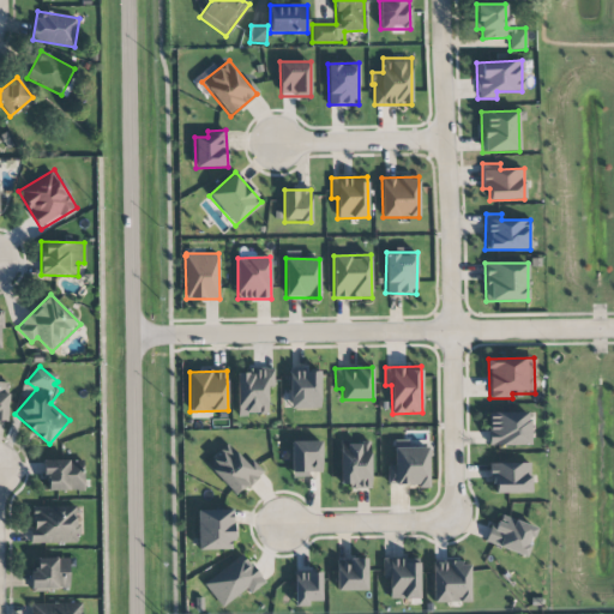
[(238,371),(238,415),(268,415),(268,387),(274,386),(274,371),(238,371)]
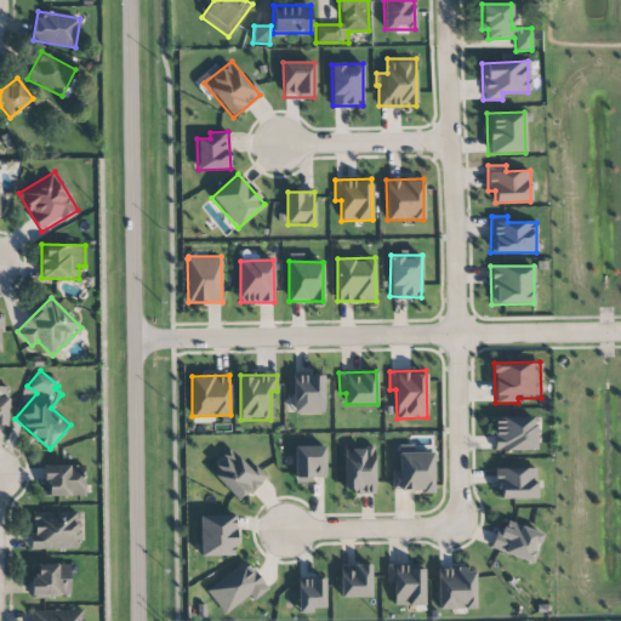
[(324,414),(325,375),(292,375),(292,414),(324,414)]
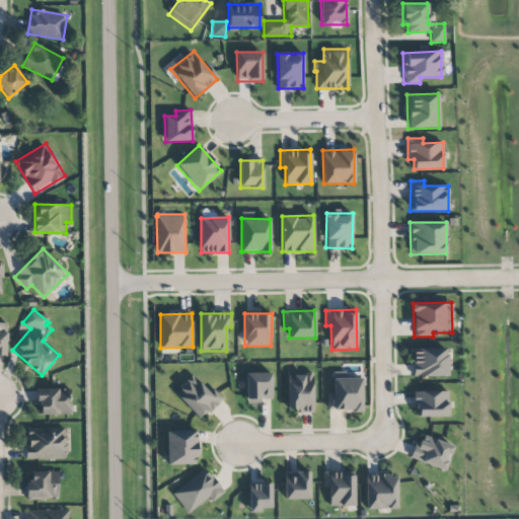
[(448,376),(447,348),(413,349),(413,377),(448,376)]
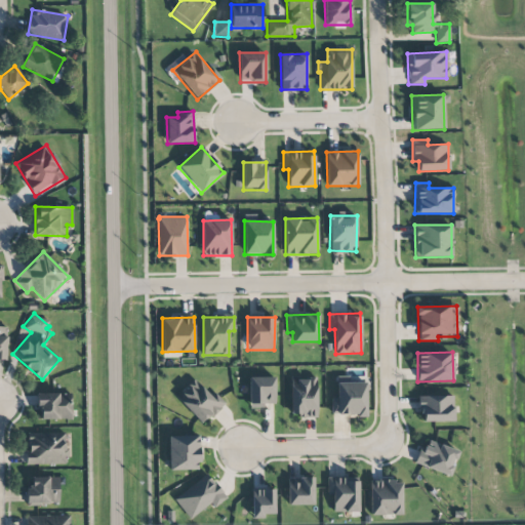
[(275,406),(275,377),(249,377),(249,406),(275,406)]
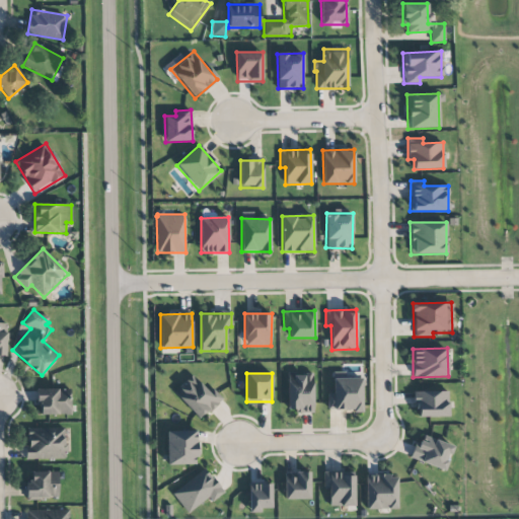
[(193,374),(173,394),(201,420),(220,400),(193,374)]
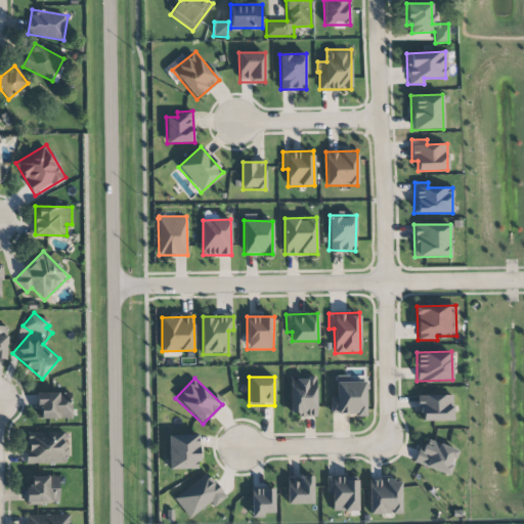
[(290,416),(316,417),(316,378),(291,378),(290,416)]
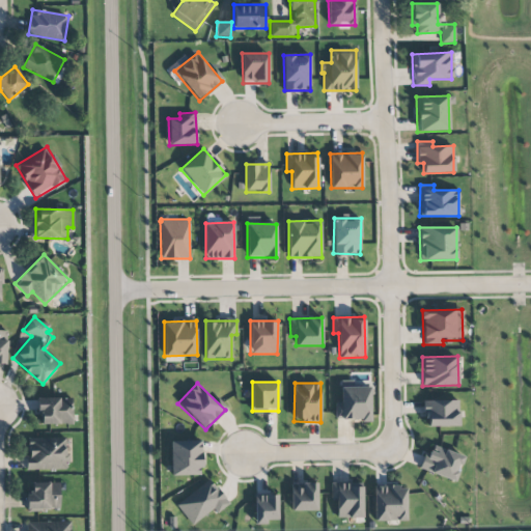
[(371,387),(340,387),(340,403),(335,402),(335,420),(370,421),(371,387)]
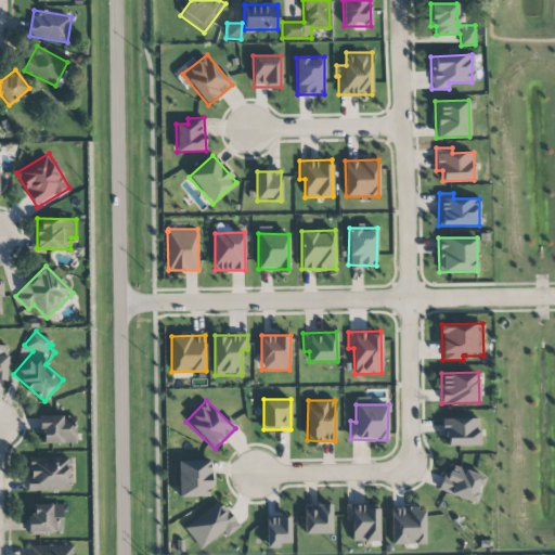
[(76,416),(40,415),(40,443),(76,443),(76,416)]
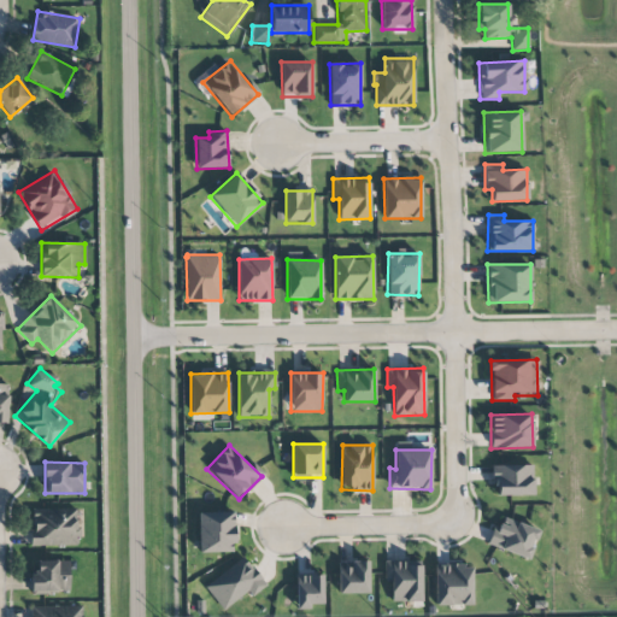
[(533,465),(491,465),(492,485),(498,485),(498,497),(533,495),(533,465)]
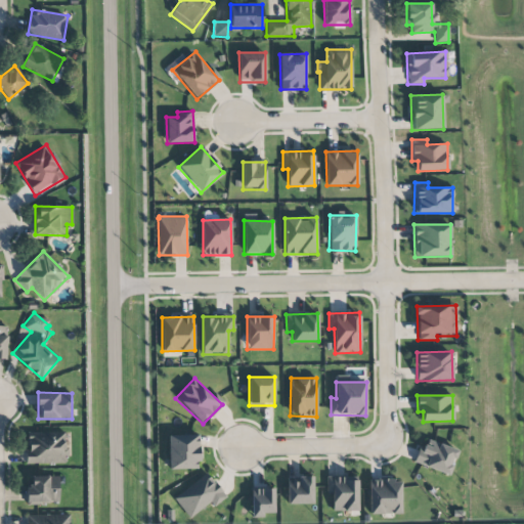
[(27,464),(67,464),(67,432),(27,431),(27,464)]
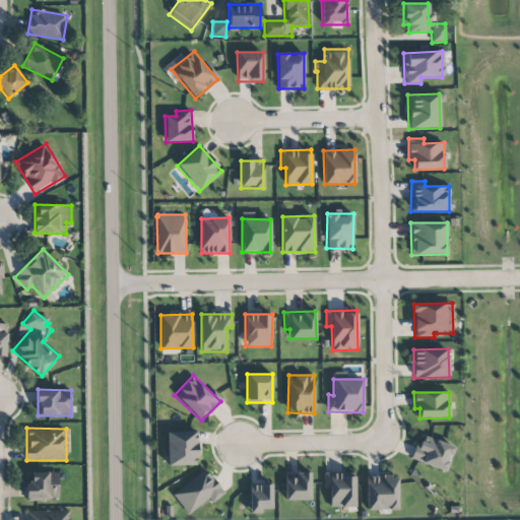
[(168,466),(197,465),(196,432),(167,432),(168,466)]
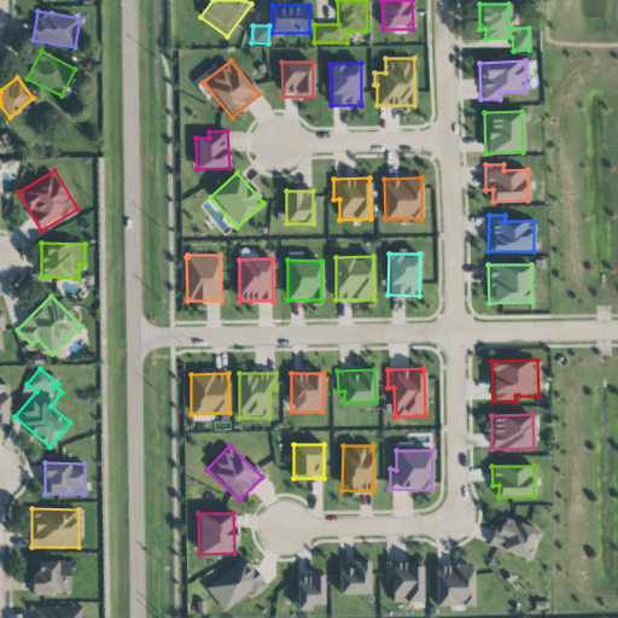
[(531,560),(540,530),(500,518),(490,548),(531,560)]
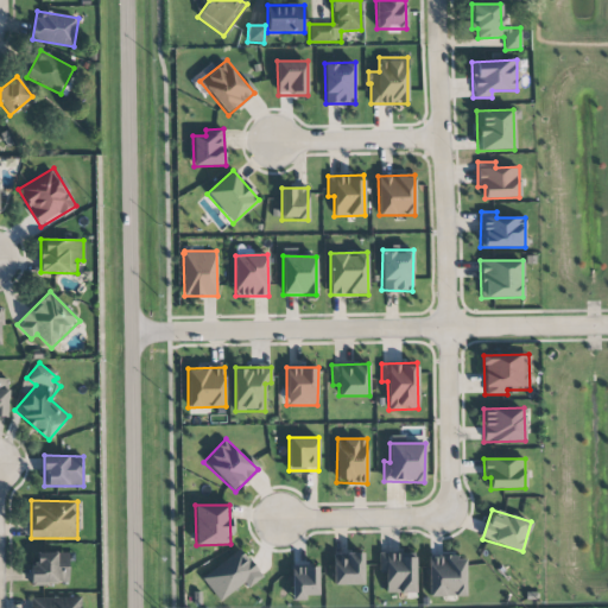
[(244,583),(247,588),(261,577),(241,549),(201,577),(219,601),(244,583)]
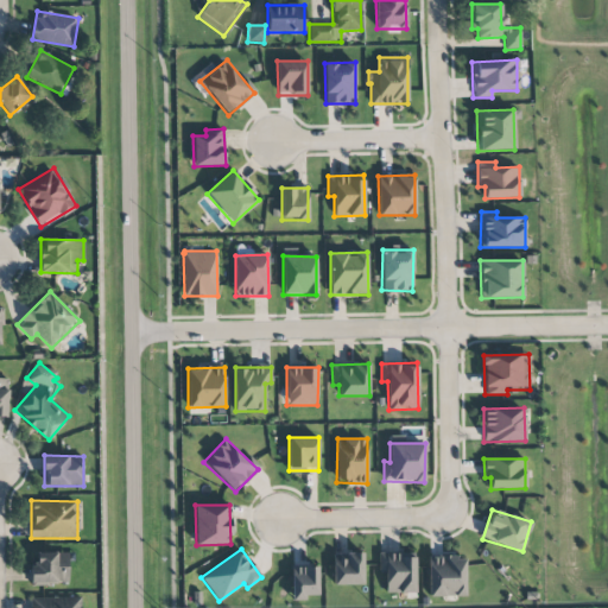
[(37,552),(36,563),(31,563),(31,583),(68,584),(69,552),(37,552)]
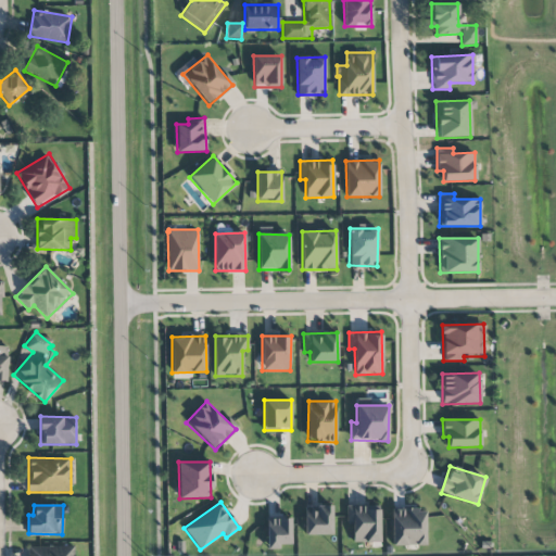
[(353,543),(380,543),(380,505),(346,505),(346,522),(353,522),(353,543)]
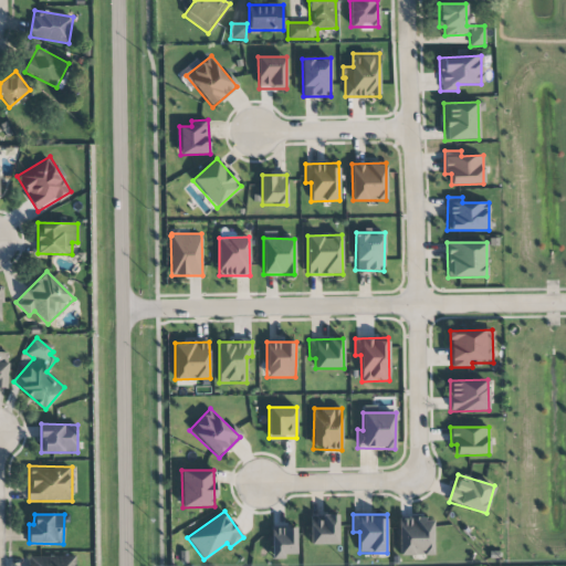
[(310,515),(311,545),(338,544),(338,515),(310,515)]
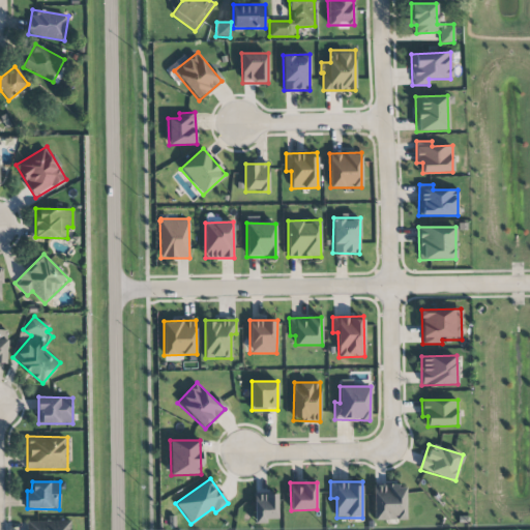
[(374,520),(406,520),(406,486),(374,486),(374,520)]
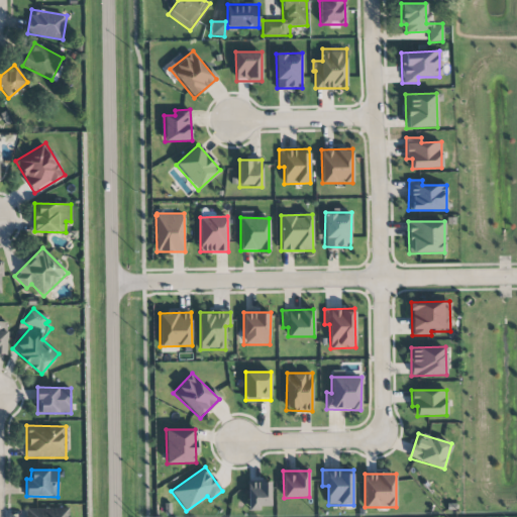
[(247,482),(248,511),(260,511),(260,506),(271,506),(270,481),(247,482)]
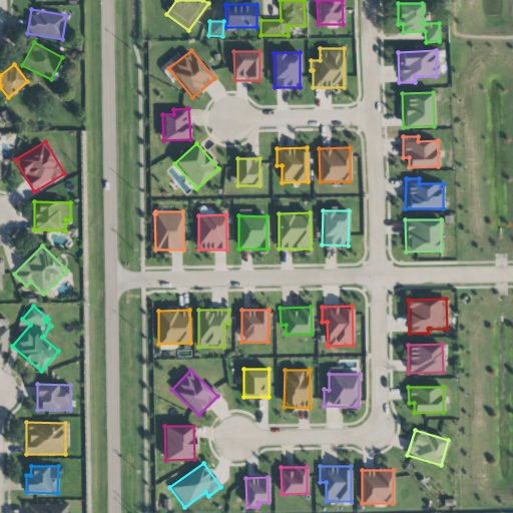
[(26,504),(26,512),(68,512),(68,504),(26,504)]
